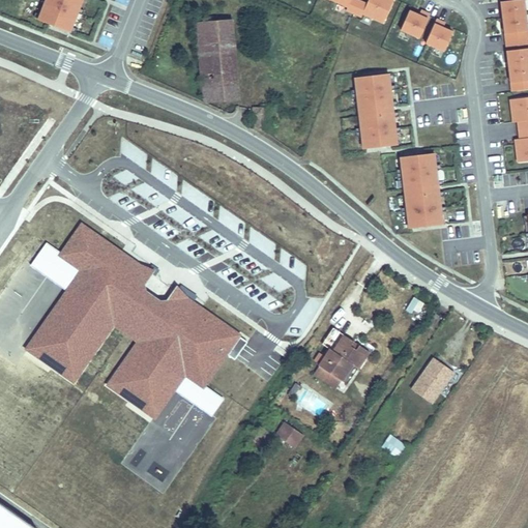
[(36,13),(35,18),(34,19),(66,31),(66,29),(68,26),(74,11),(76,7),(78,0),(42,0),(36,13)]
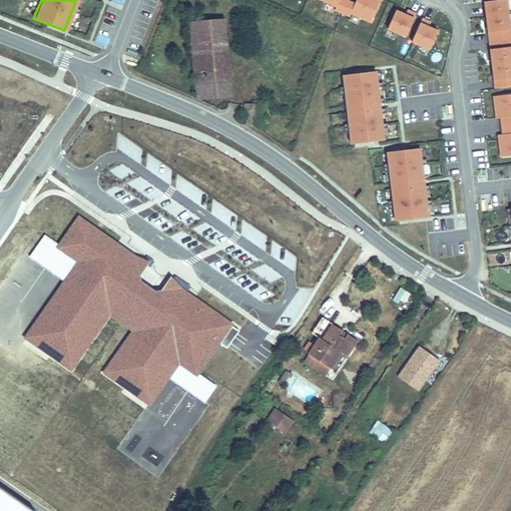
[(374,22),(381,0),(357,0),(325,0),(337,4),(335,8),(374,22)]
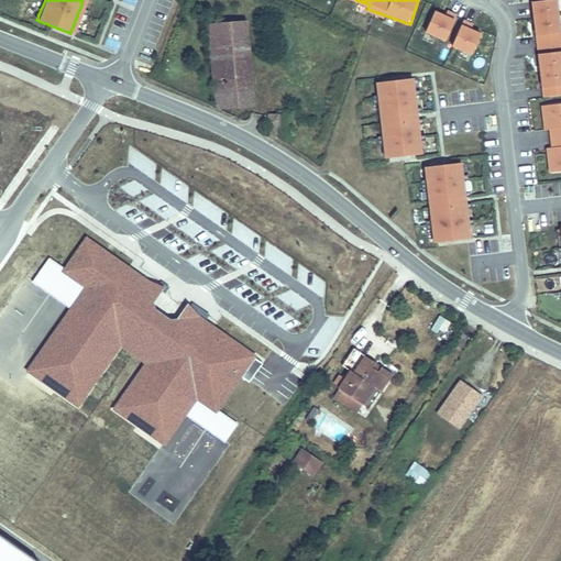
[(553,14),(551,0),(535,0),(527,1),(529,18),(553,14)]
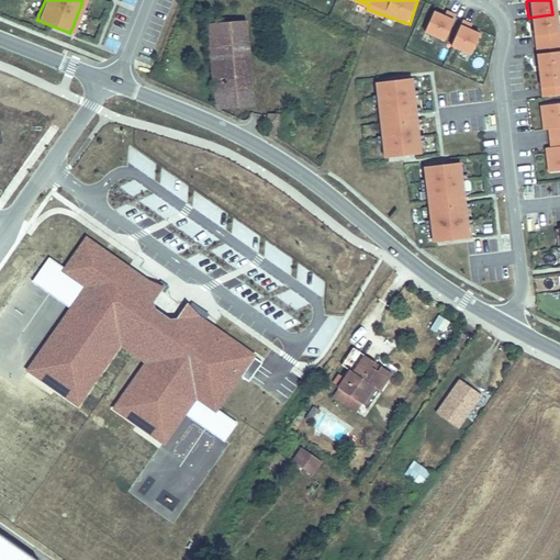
[(244,6),(209,10),(211,25),(246,21),(244,6)]
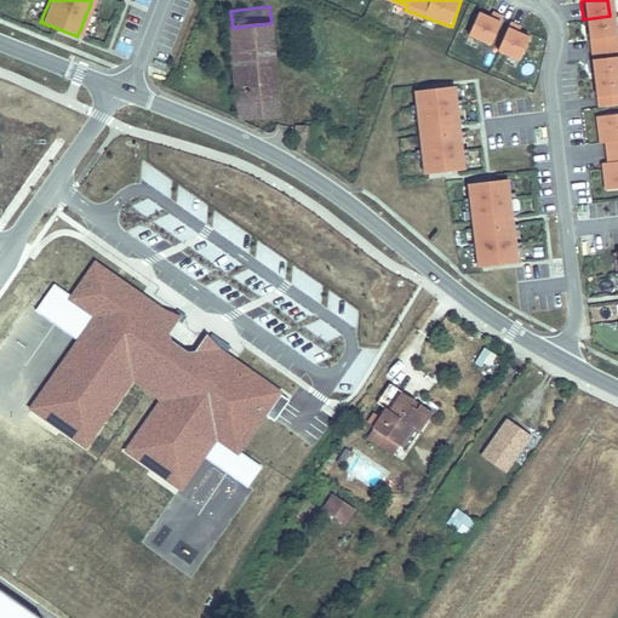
[(521,59),(532,34),(505,23),(507,19),(480,9),(464,45),(495,57),(497,50),(521,59)]
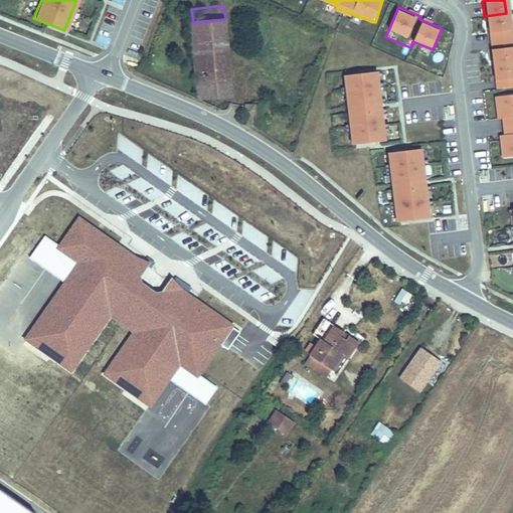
[(509,37),(506,13),(484,16),(487,40),(509,37)]
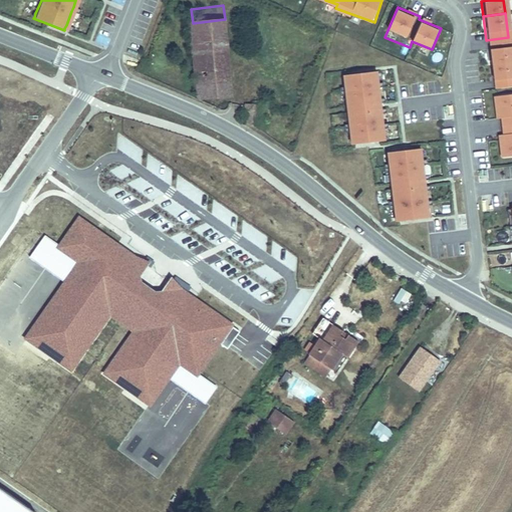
[(193,23),(202,97),(235,93),(225,19),(193,23)]
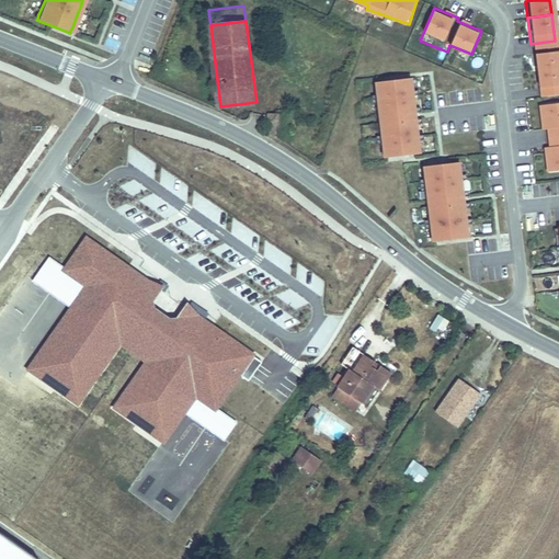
[(558,67),(555,41),(531,44),(534,70),(558,67)]
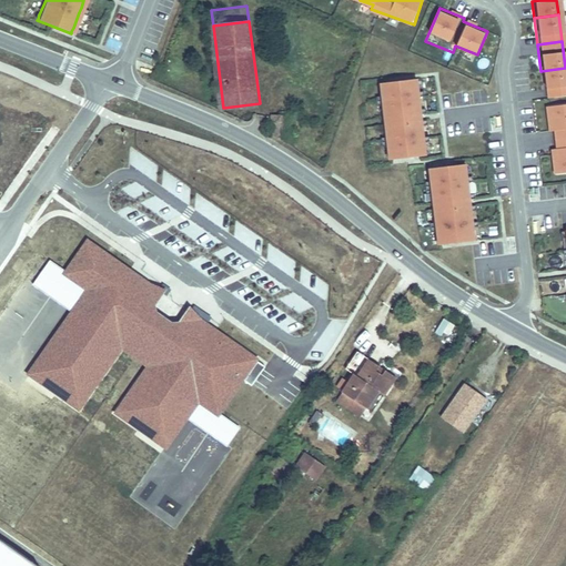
[(565,68),(541,71),(544,98),(565,94),(565,68)]
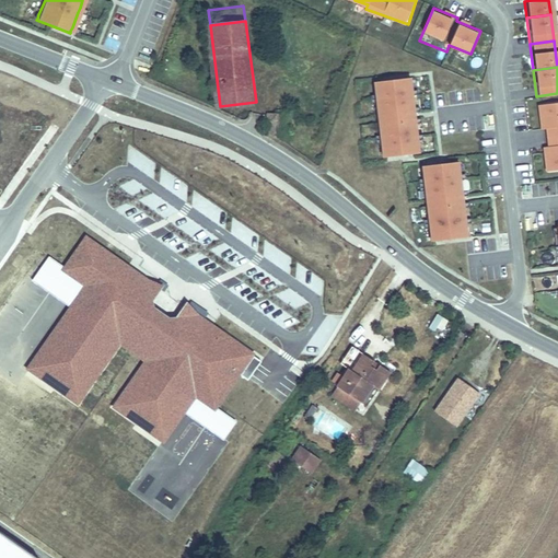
[(408,77),(373,81),(378,116),(413,112),(408,77)]
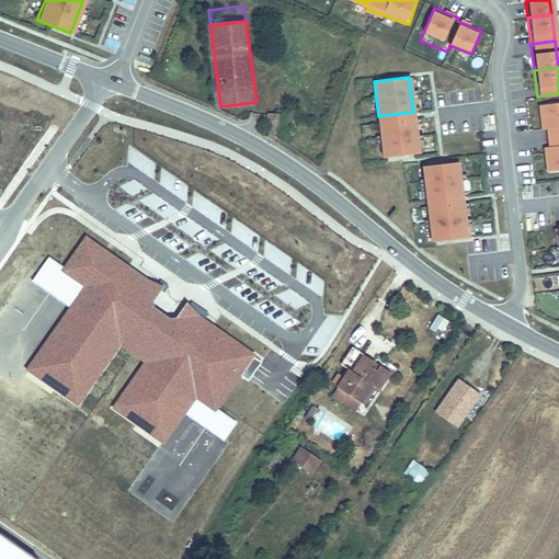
[(558,101),(535,105),(537,124),(543,123),(543,128),(544,137),(558,135),(558,101)]
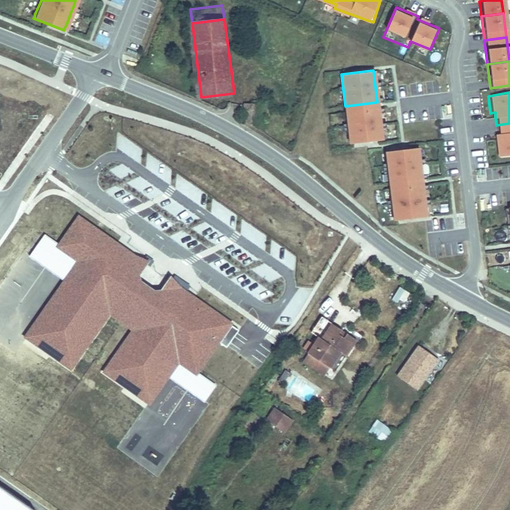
[(377,102),(345,106),(346,111),(378,107),(377,102)]
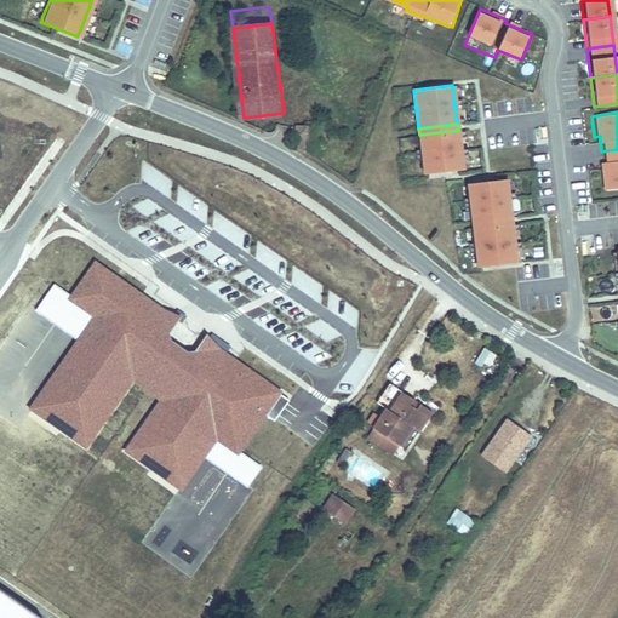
[(458,130),(419,135),(423,173),(463,169),(458,130)]
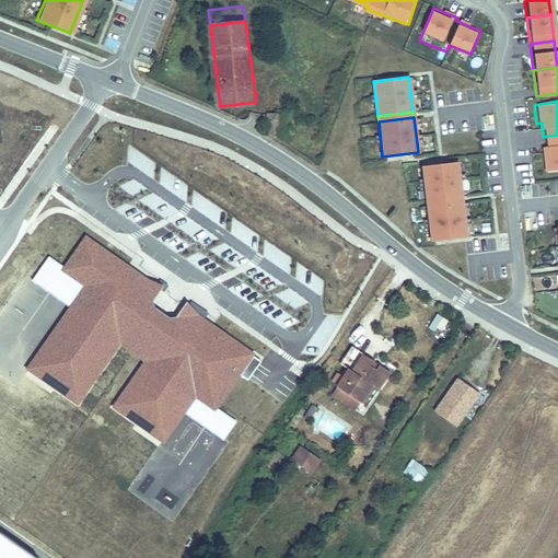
[(557,135),(543,137),(544,147),(545,151),(539,152),(542,171),(557,169),(557,135)]
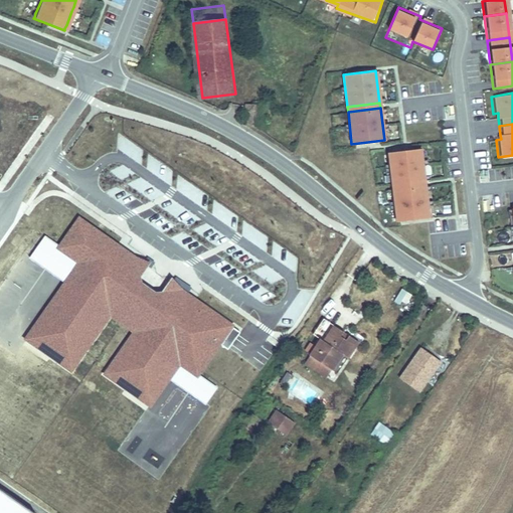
[(124,138),(119,149),(139,157),(144,146),(124,138)]
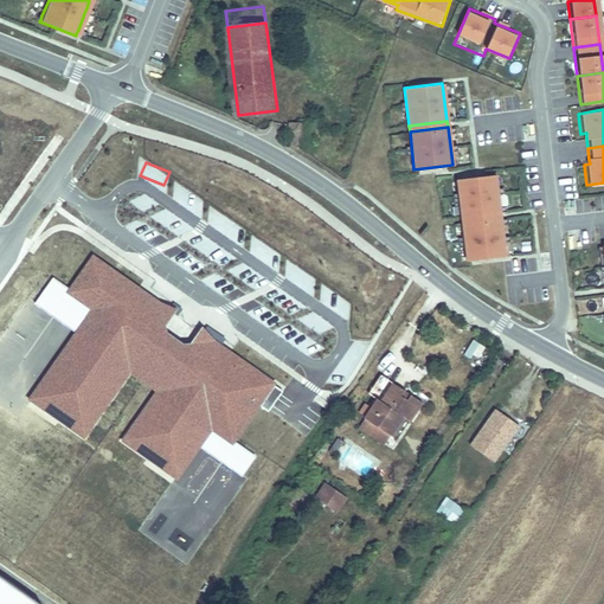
[(495,174),(456,179),(461,217),(499,212),(495,174)]
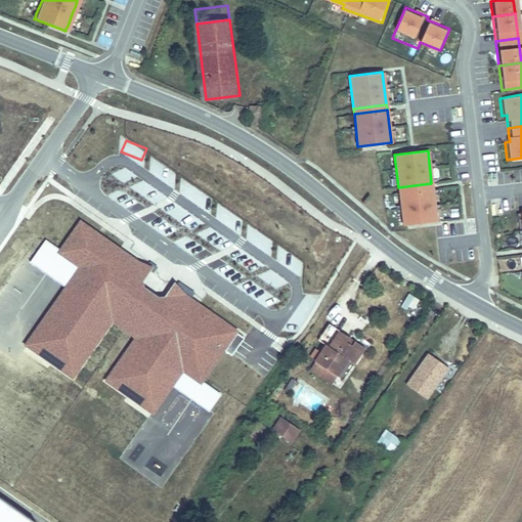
[(431,183),(398,187),(399,192),(432,188),(431,183)]
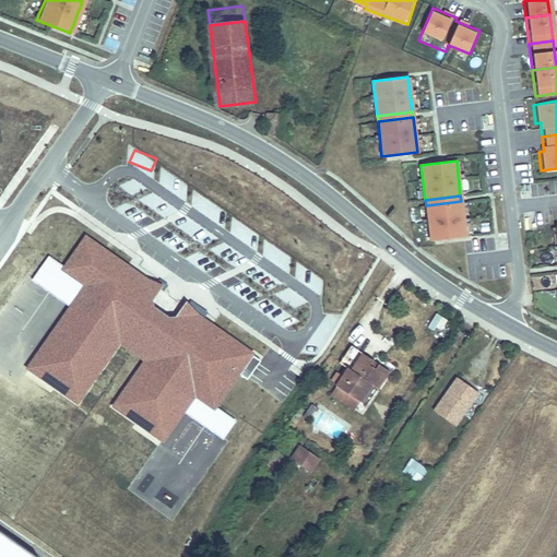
[(426,205),(430,240),(465,236),(461,201),(426,205)]
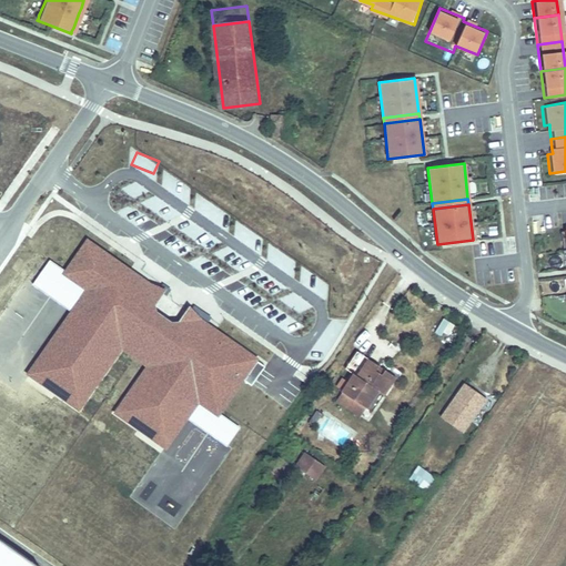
[(165,290),(88,236),(62,273),(86,289),(27,375),(81,413),(124,351),(145,366),(114,410),(169,448),(200,403),(220,415),(260,356),(189,307),(180,321),(172,322),(159,312),(165,290)]
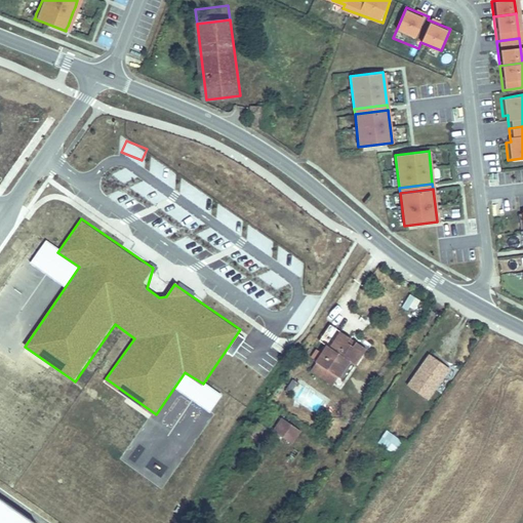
[(99,284),(105,277),(65,249),(49,238),(34,260),(70,286),(81,271),(99,284)]
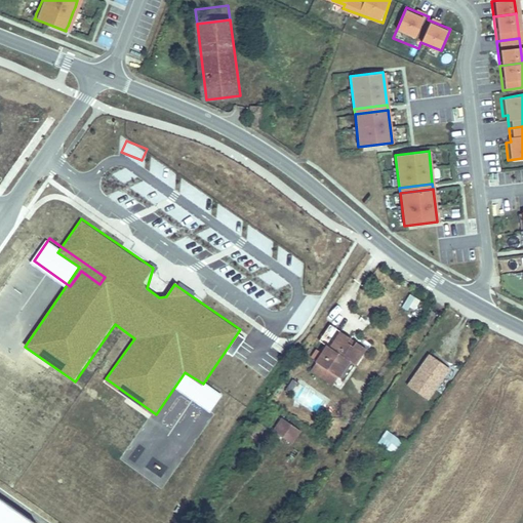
[(348,354),(355,359),(365,343),(339,327),(329,343),(327,342),(317,357),(337,370),(348,354)]
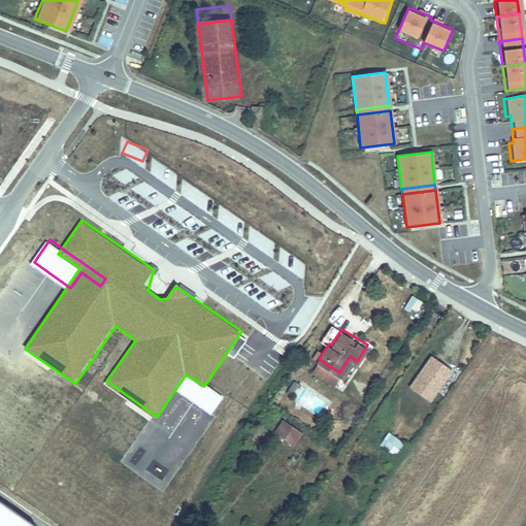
[(433,388),(448,366),(427,354),(414,374),(433,388)]
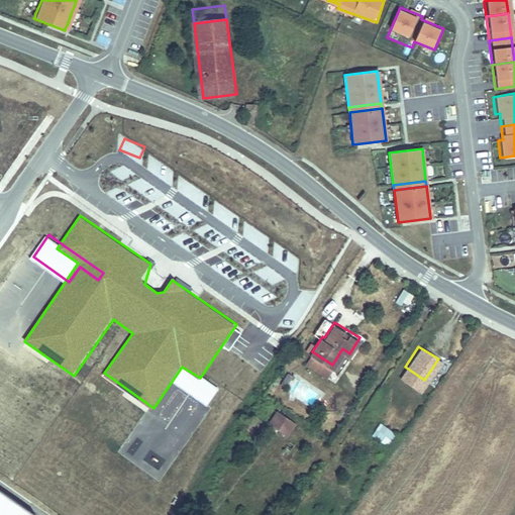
[(338,369),(349,353),(342,348),(332,365),(338,369)]
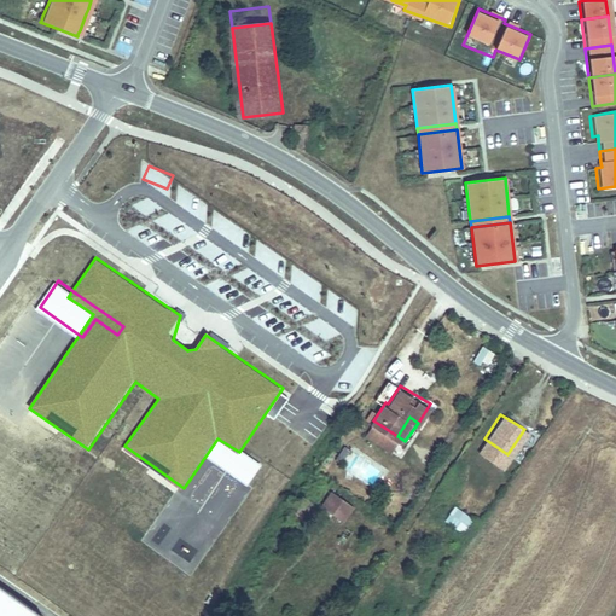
[(222,428),(205,452),(249,482),(262,463),(239,447),(243,442),(222,428)]
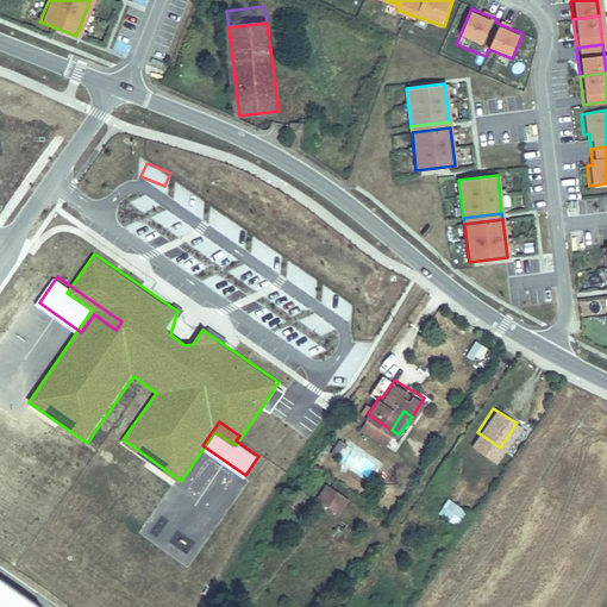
[(326,483),(317,501),(342,514),(351,496),(326,483)]
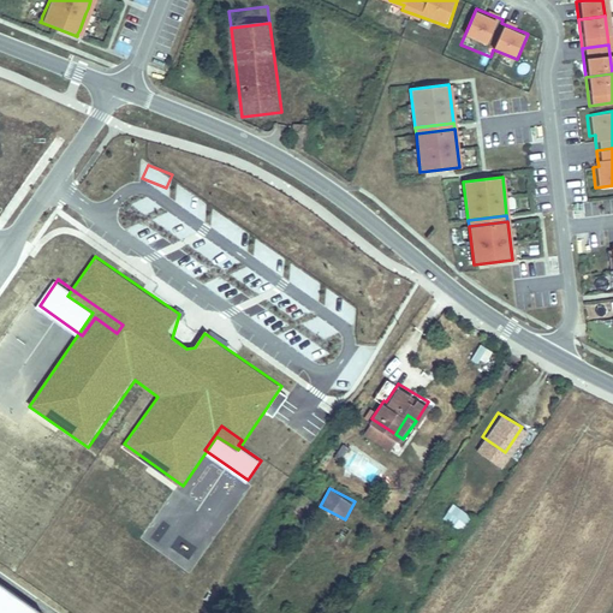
[(382,510),(393,517),(399,509),(388,501),(382,510)]
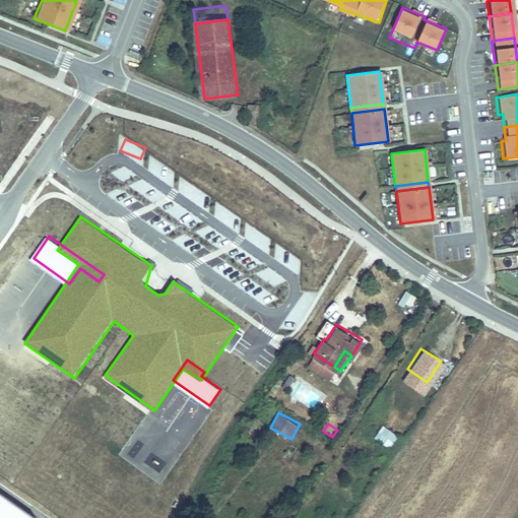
[(384,424),(375,437),(393,448),(401,436),(384,424)]
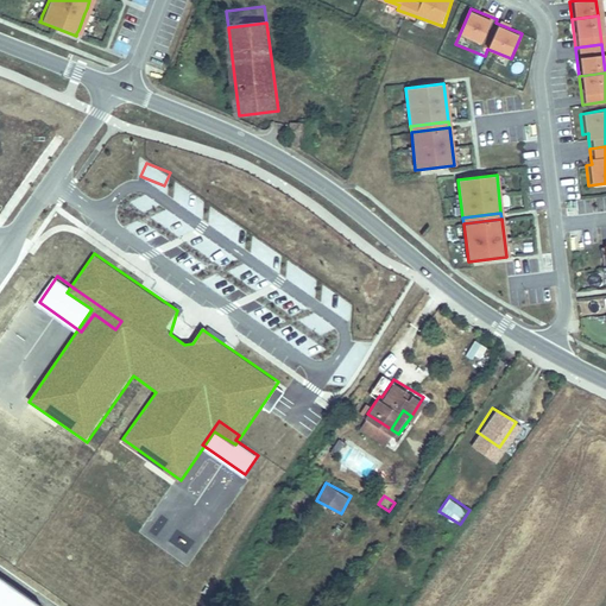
[(0,605),(40,605),(44,603),(0,573),(0,605)]
